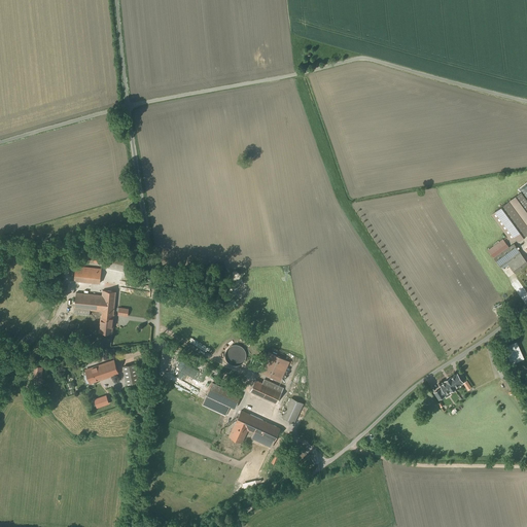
[(526,200),(525,198),(513,206),(526,225),(526,200)]
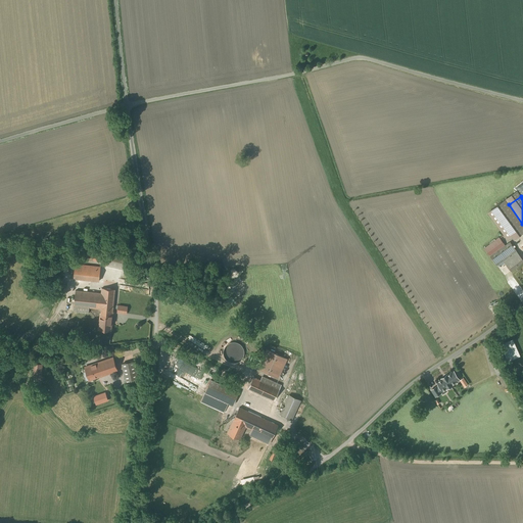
[(511,273),(522,265),(522,258),(511,242),(490,256),(497,267),(504,262),(511,273)]
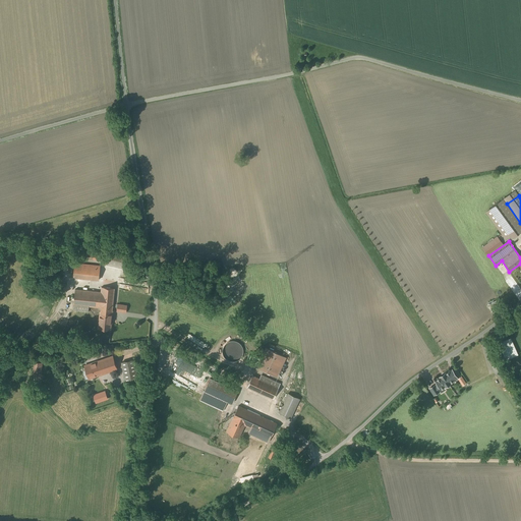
[(102,251),(77,249),(77,259),(102,262),(102,251)]
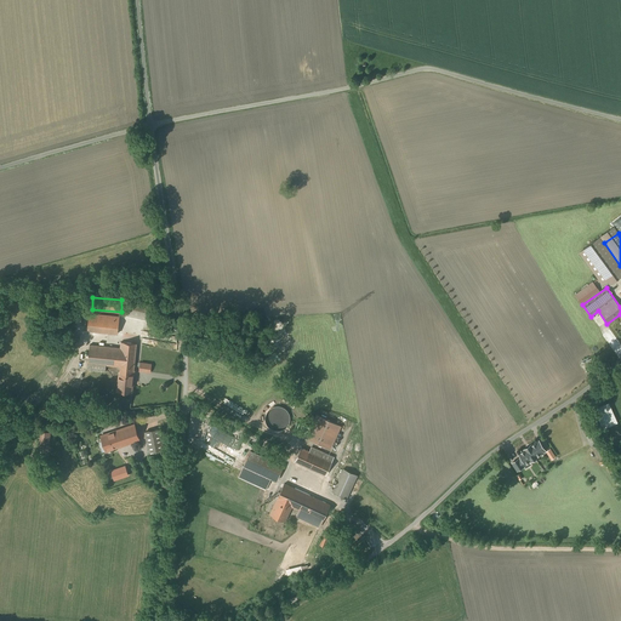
[(120,318),(90,315),(89,332),(118,335),(120,318)]
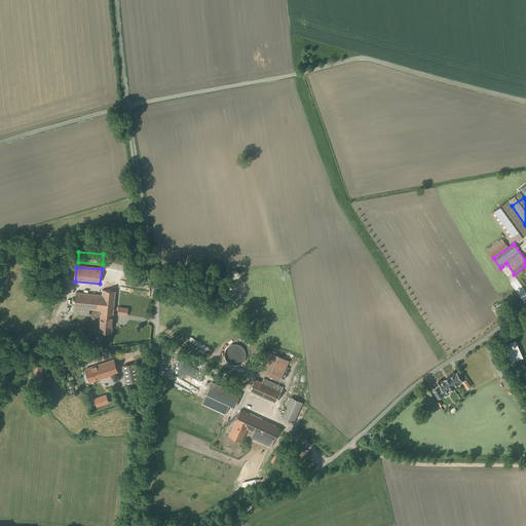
[(112,334),(116,293),(103,291),(102,295),(76,293),(74,316),(90,317),(91,310),(102,311),(100,332),(112,334)]
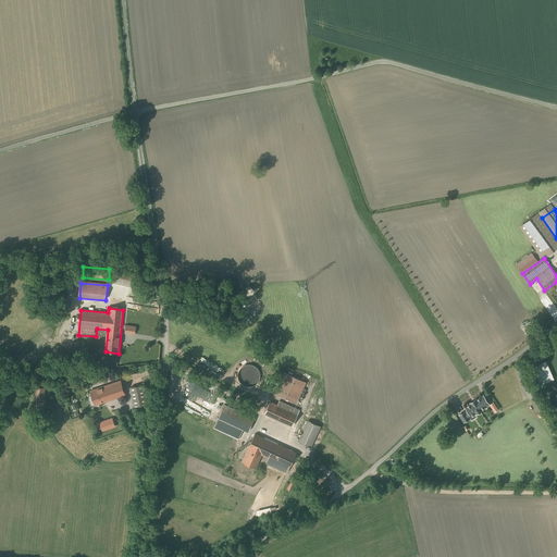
[(136,327),(127,325),(126,333),(135,335),(136,327)]
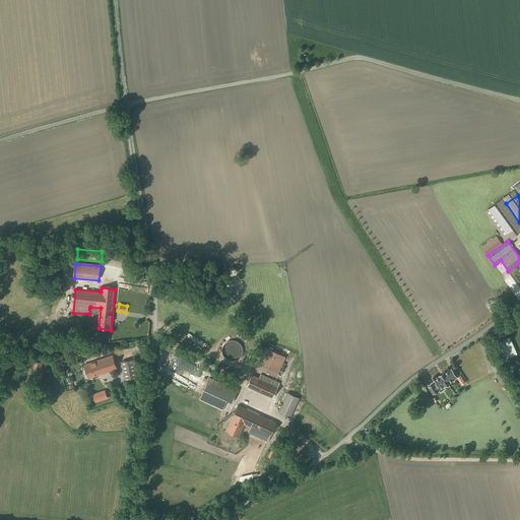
[(286,358),(265,347),(256,367),(277,377),(286,358)]
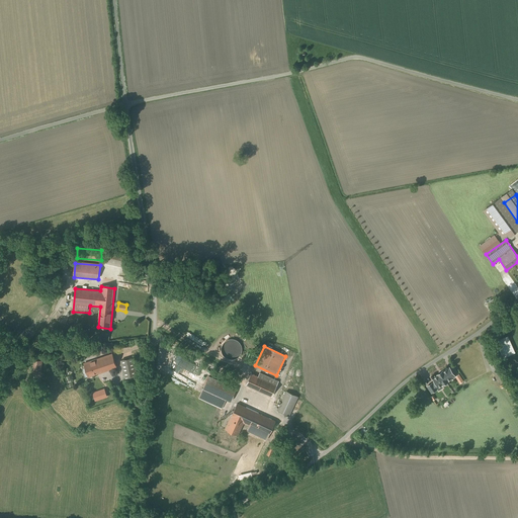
[(89,376),(116,367),(111,355),(85,363),(89,376)]
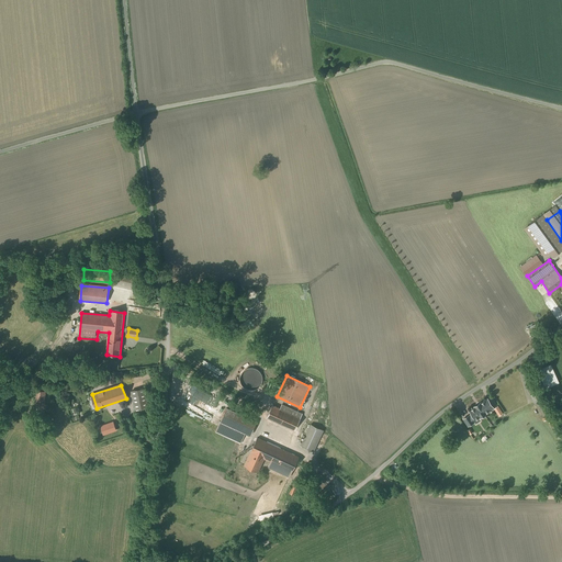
[(149,411),(145,389),(131,392),(136,414),(149,411)]
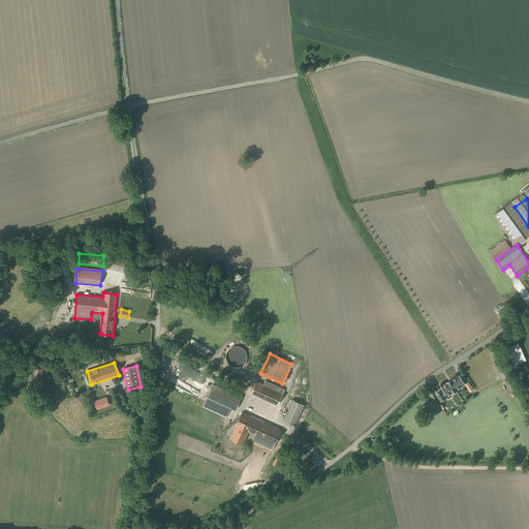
[(442,391),(445,396),(450,393),(452,393),(458,389),(458,387),(464,383),(459,375),(454,379),(453,378),(446,382),(447,383),(442,386),(444,390),(442,391)]
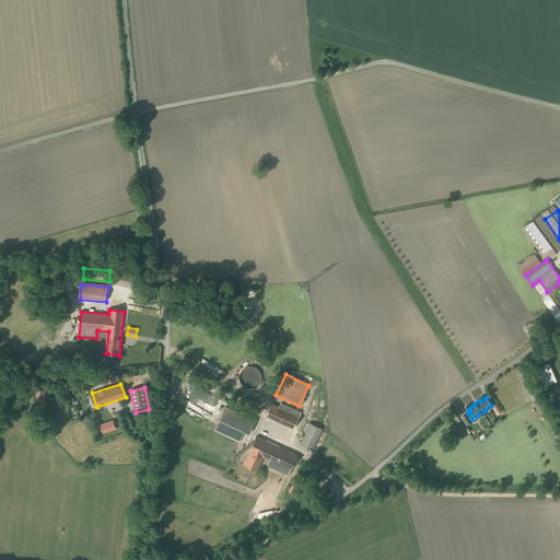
[(300,416),(273,404),(266,419),(293,431),(300,416)]
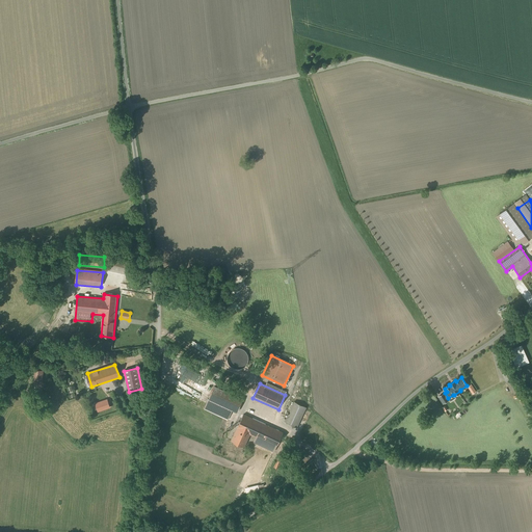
[(472,384),(468,388),(473,394),(476,392),(472,384)]
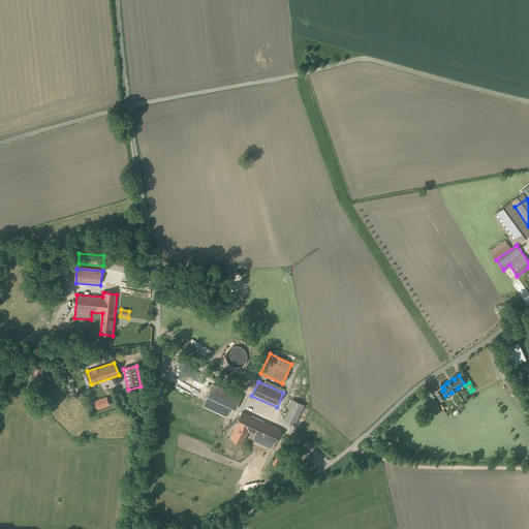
[(238,396),(214,385),(207,403),(230,412),(238,396)]
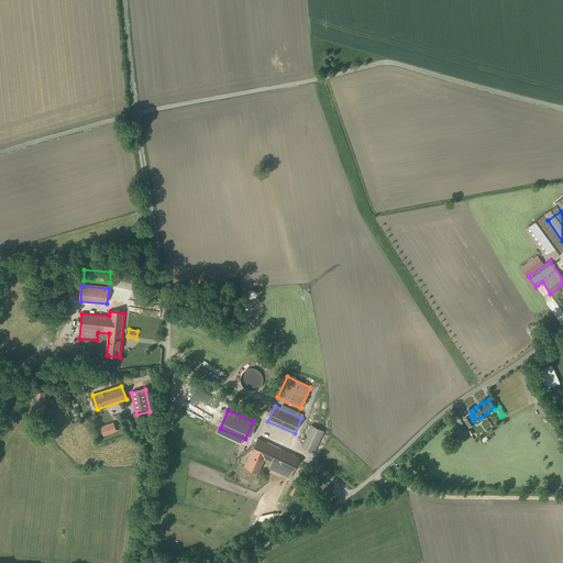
[(475,422),(474,421),(471,416),(464,419),(468,426),(475,422)]
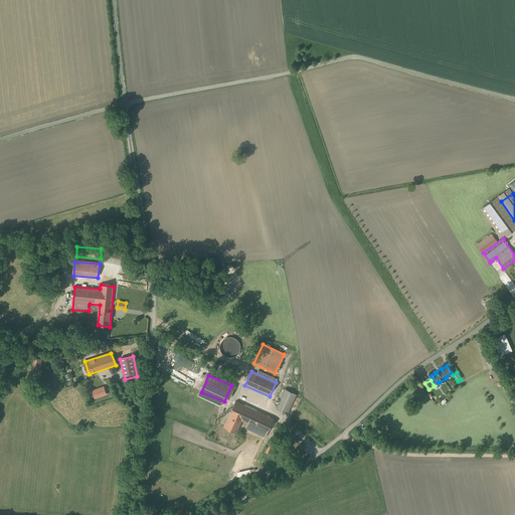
[(96,399),(107,395),(105,387),(93,391),(96,399)]
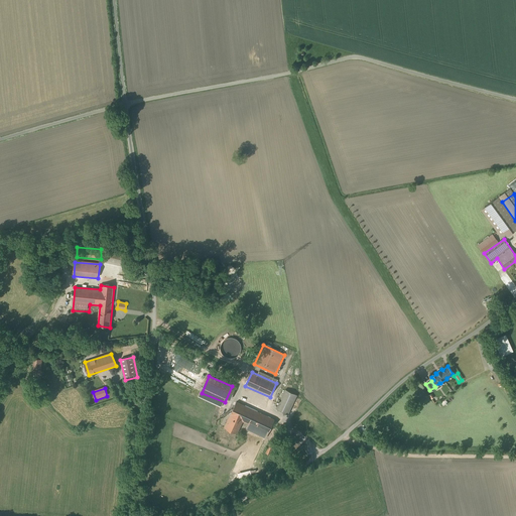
[(298,396),(285,390),(277,408),(289,414),(298,396)]
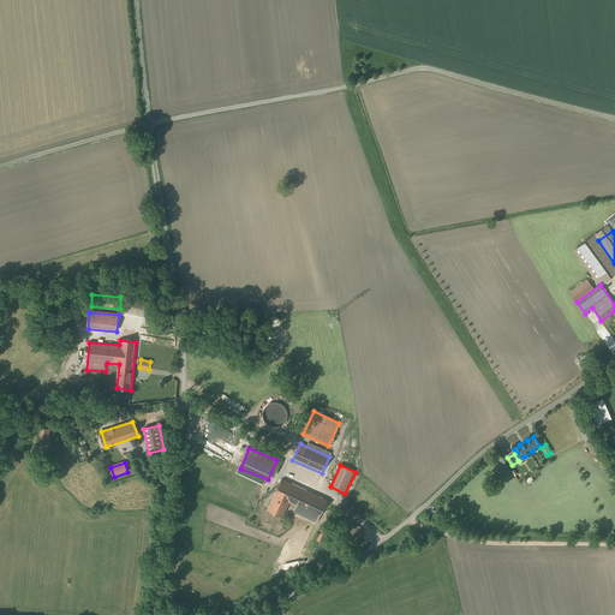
[(327,501),(282,481),(269,511),(284,518),(290,503),(297,507),(294,513),(317,523),(327,501)]
